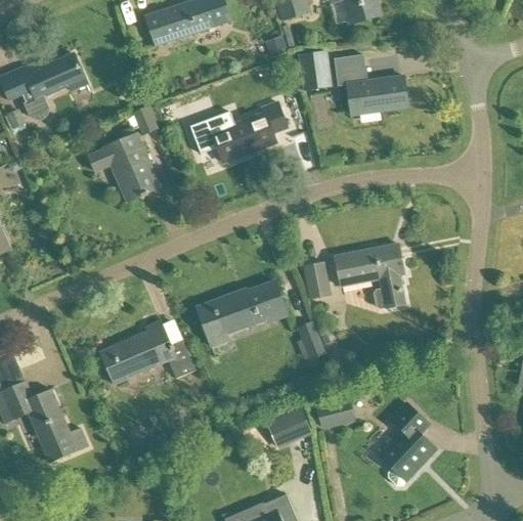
[(230,19),(223,0),(192,0),(146,15),(157,45),(230,19)]
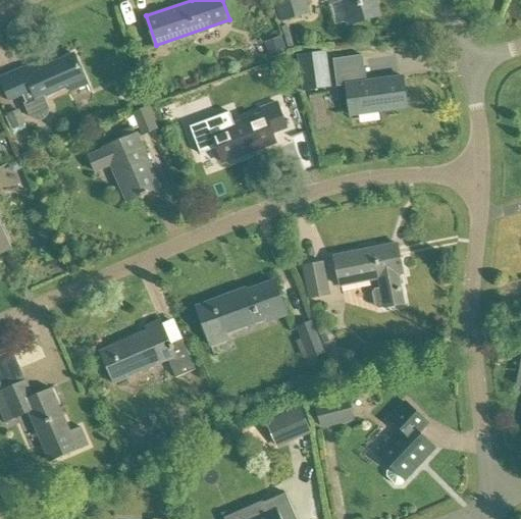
[(310,10),(306,0),(274,0),(280,19),(310,10)]
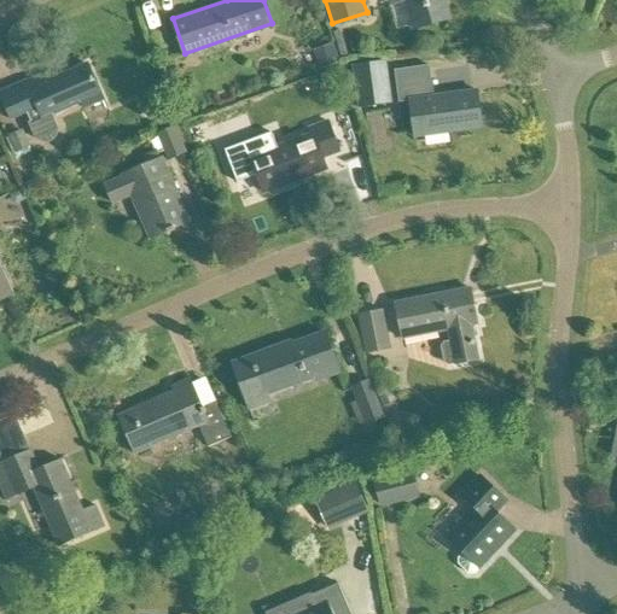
[(405,0),(413,27),(450,16),(444,0),(405,0)]
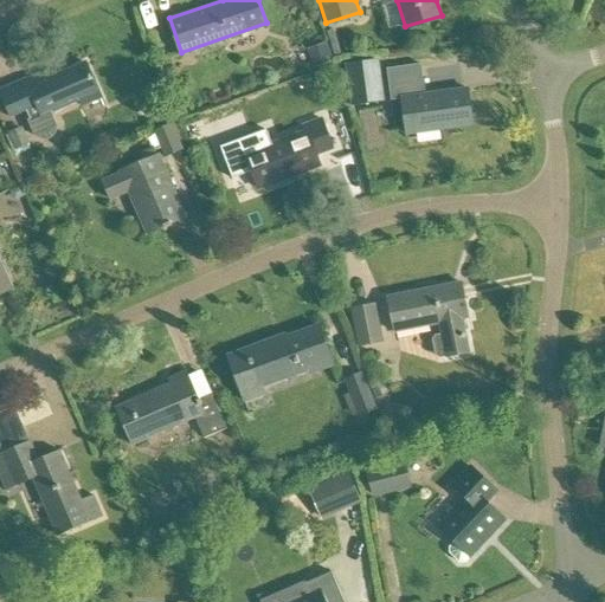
[(326,40),(306,47),(311,66),(332,59),(326,40)]
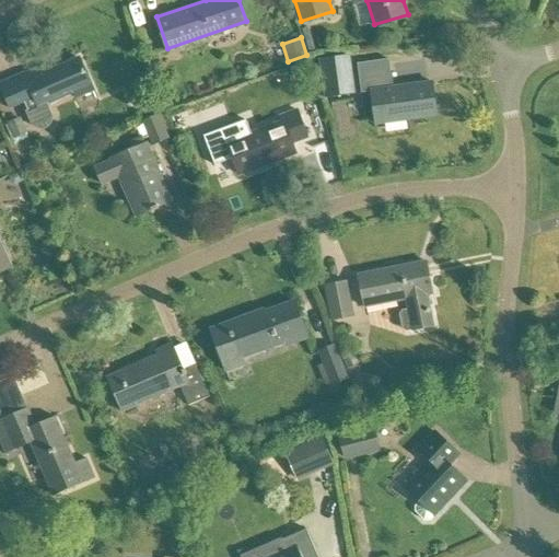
[(353,92),(348,53),(317,57),(323,96),(353,92)]
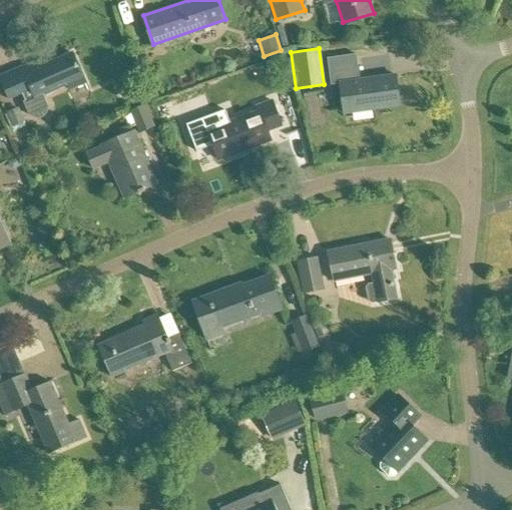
[(37,60),(0,75),(0,80),(7,97),(20,91),(23,100),(22,101),(26,111),(27,113),(29,115),(31,116),(34,117),(36,117),(39,117),(41,116),(43,114),(44,112),(45,110),(46,108),(46,105),(45,103),(41,93),(66,83),(68,89),(84,82),(72,52),(40,66),(37,60)]
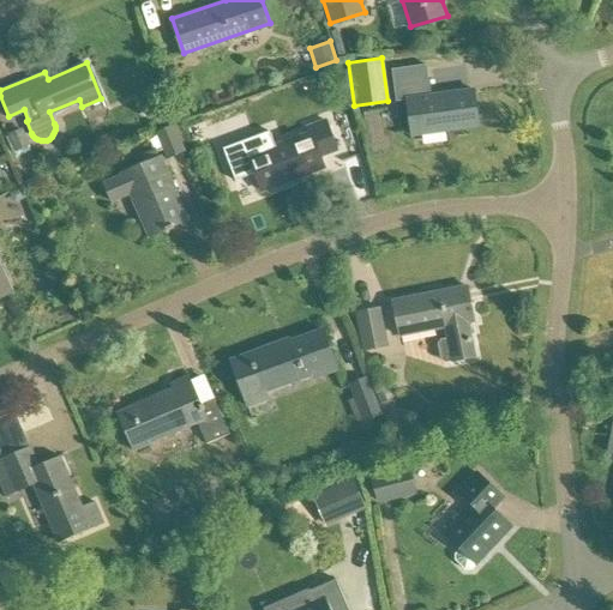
[(480,125),(474,88),(431,94),(427,64),(392,68),(397,100),(408,98),(413,134),(480,125)]
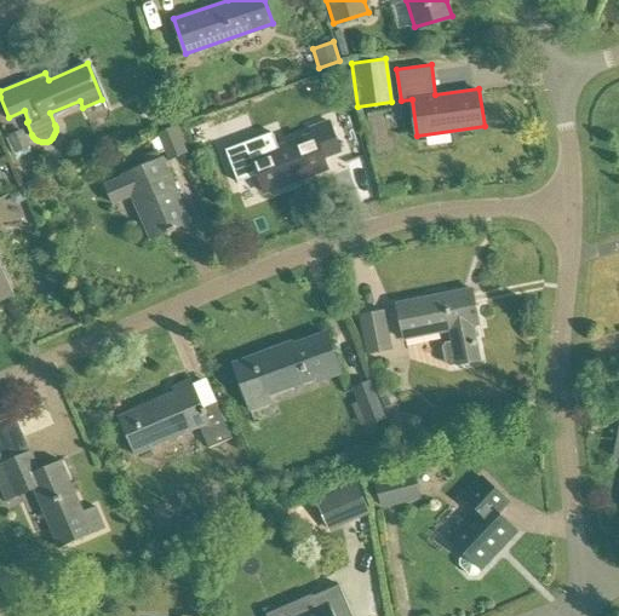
[(181,97),(175,76),(162,81),(168,101),(181,97)]
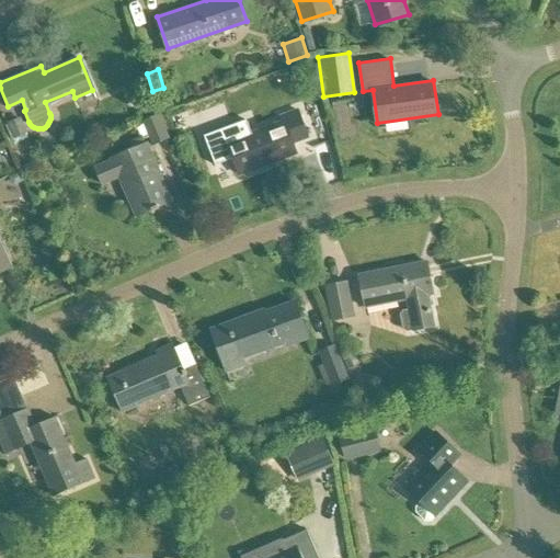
[(246,120),(204,135),(215,164),(233,157),(239,173),(295,152),(292,143),(308,136),(297,107),(281,114),(283,121),(250,133),(246,120)]
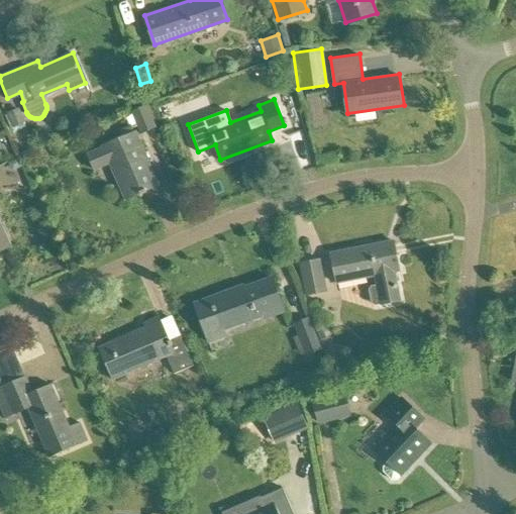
[(129,110),(137,132),(153,126),(144,104),(129,110)]
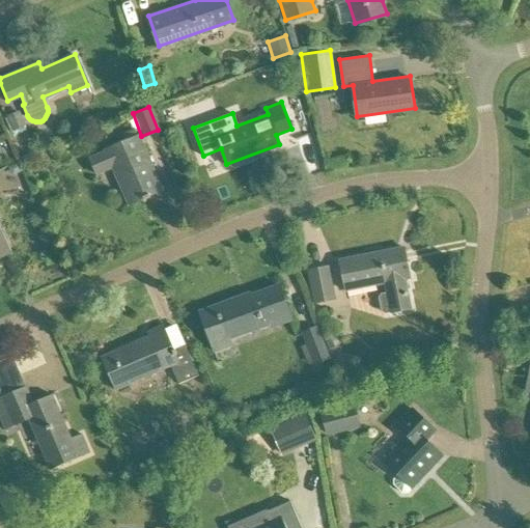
[(5,115),(10,129),(22,124),(16,110),(5,115)]
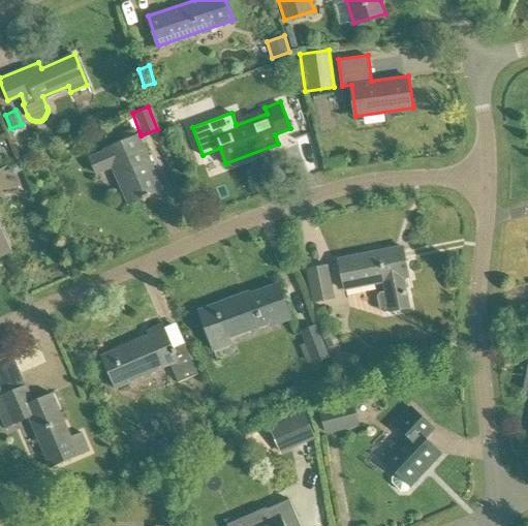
[(141,135),(126,142),(106,150),(106,151),(91,157),(97,173),(113,166),(128,203),(162,187),(141,135)]
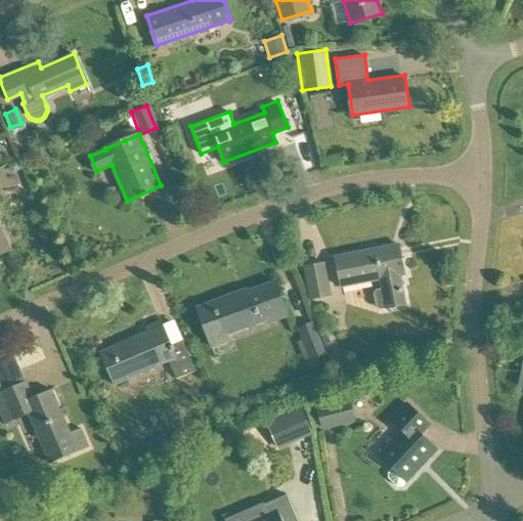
[(0,253),(11,248),(0,224),(0,253)]
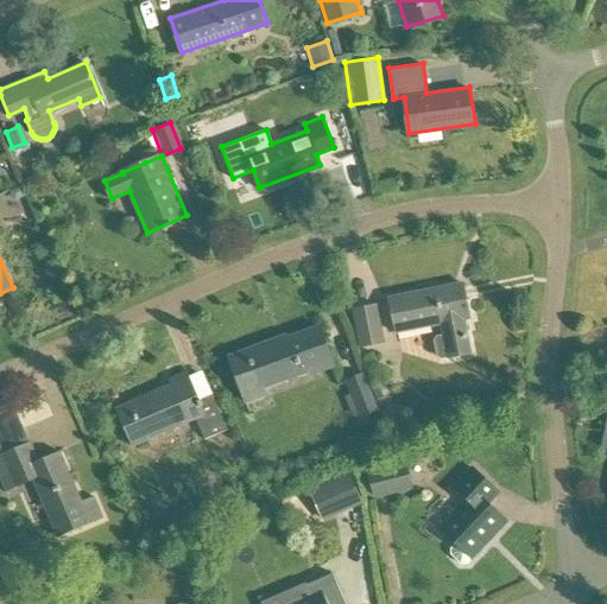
[(436,355),(442,357),(470,350),(465,318),(469,317),(462,281),(390,296),(397,332),(441,323),(443,335),(436,337),(434,341),(436,355)]
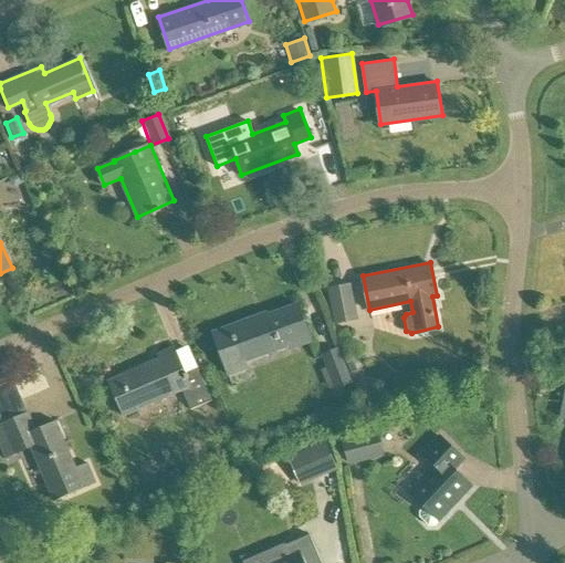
[(349,281),(326,287),(334,323),(357,319),(349,281)]
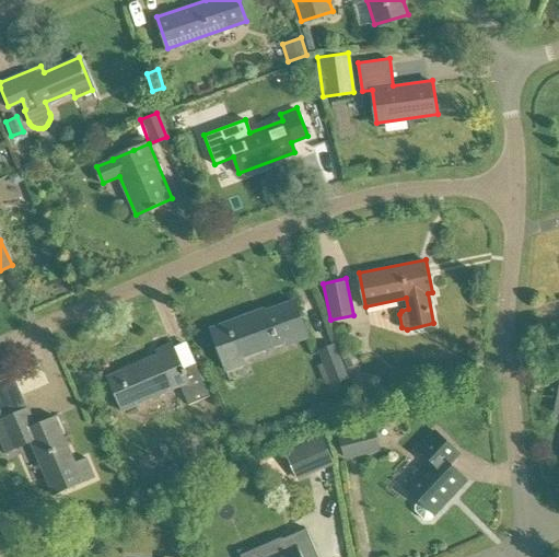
[(263,309),(228,322),(209,328),(224,370),(243,363),(241,357),(286,340),(288,345),(309,337),(294,301),(264,313),(263,309)]
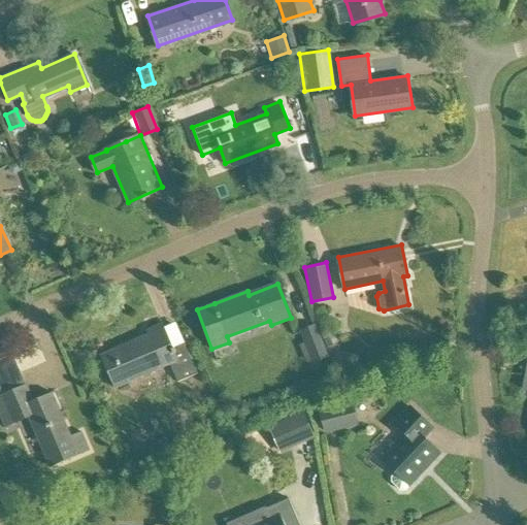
[(330,354),(323,337),(317,322),(299,328),(304,340),(299,342),(307,362),(313,361),(330,354)]
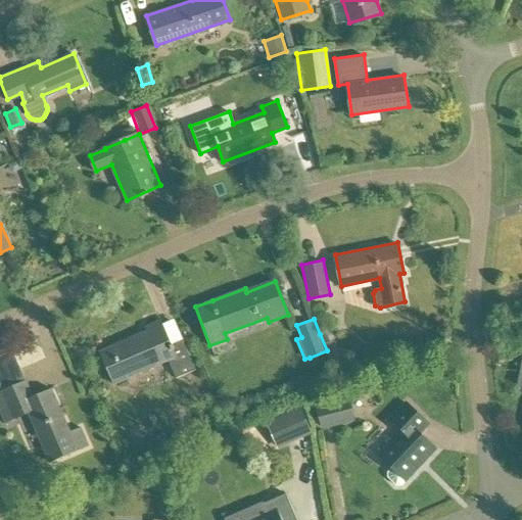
[(183,337),(169,343),(159,321),(146,326),(148,331),(100,352),(113,384),(169,360),(176,376),(196,368),(183,337)]
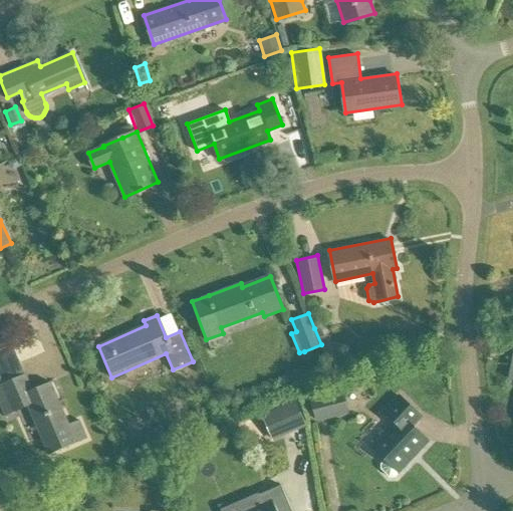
[(22,374),(0,384),(0,402),(5,415),(29,406),(49,454),(86,438),(79,420),(69,424),(51,381),(32,389),(25,373),(22,374)]
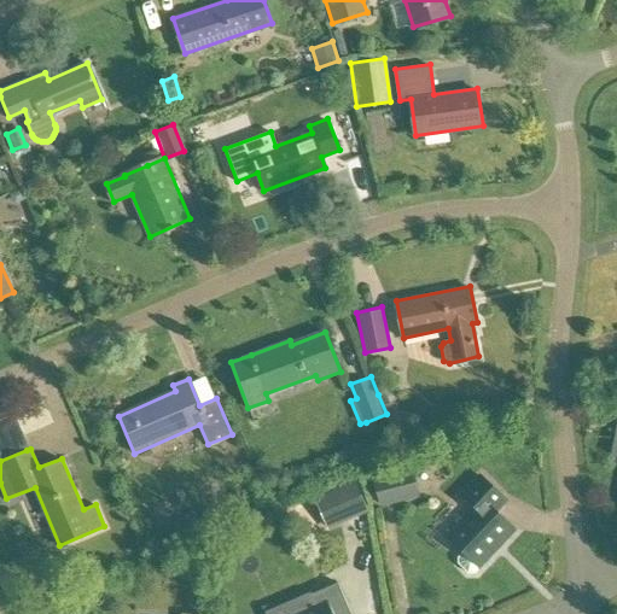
[(409,469),(372,478),(379,504),(417,495),(409,469)]
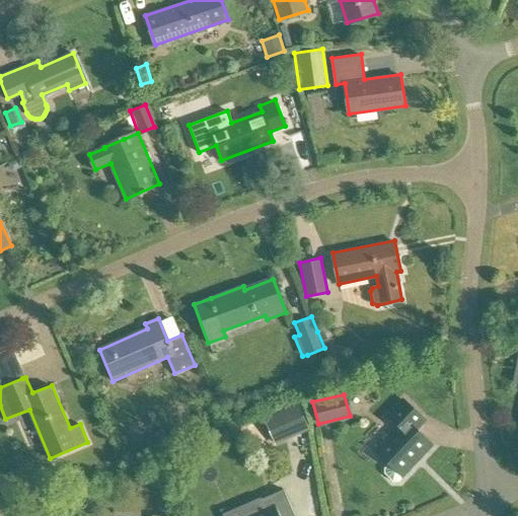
[(391,432),(375,448),(389,462),(383,468),(396,481),(402,474),(402,475),(419,459),(417,457),(432,441),(411,421),(419,413),(402,396),(385,414),(398,427),(392,433),(391,432)]
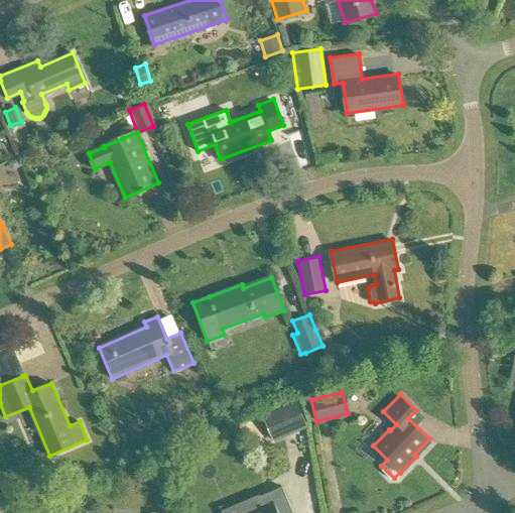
[(304,426),(294,401),(261,414),(271,438),(304,426)]
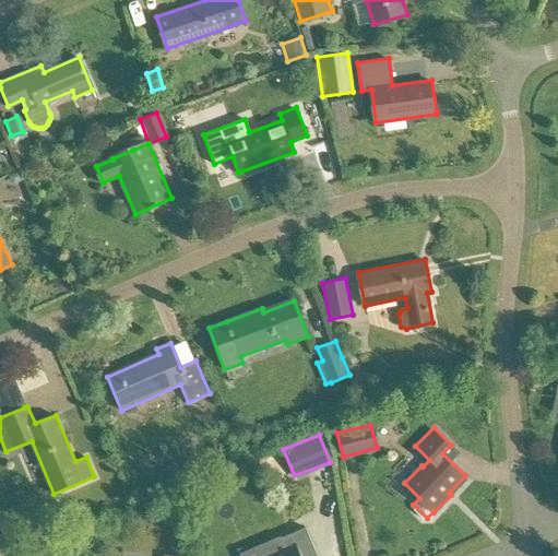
[(230,437),(221,441),(224,449),(234,445),(230,437)]
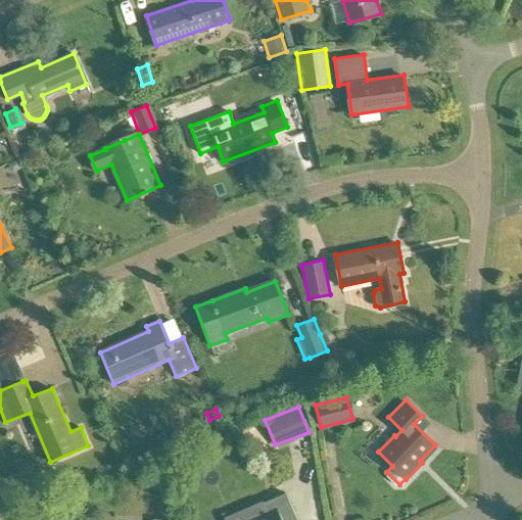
[(296,519),(284,490),(259,502),(263,507),(242,516),(243,519),(296,519)]
